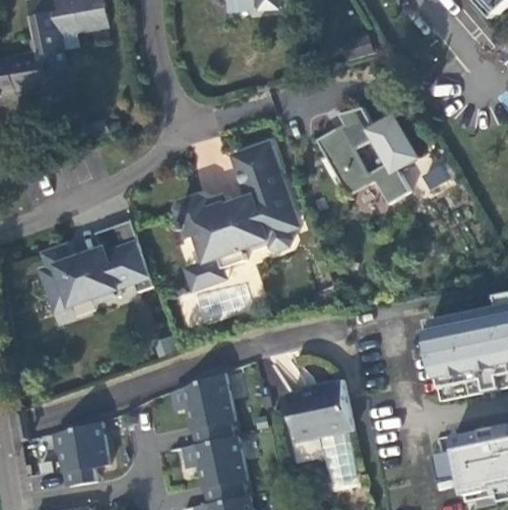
[(0,93),(67,82),(62,47),(66,47),(63,32),(77,30),(107,25),(102,0),(56,0),(58,10),(30,15),(29,15),(36,51),(23,54),(0,58),(0,93)]
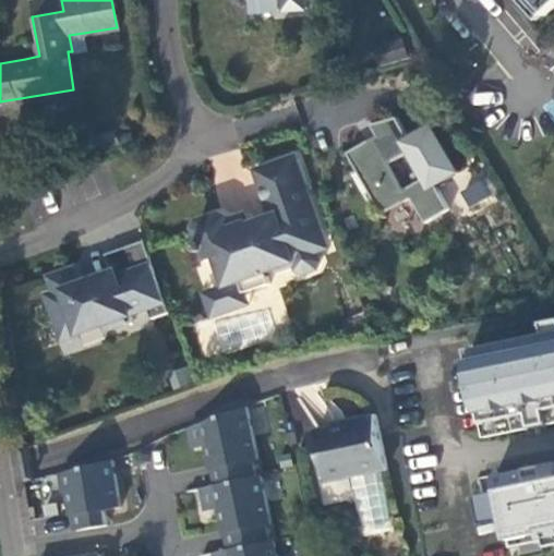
[(63,11),(61,0),(31,0),(33,16),(63,11)]
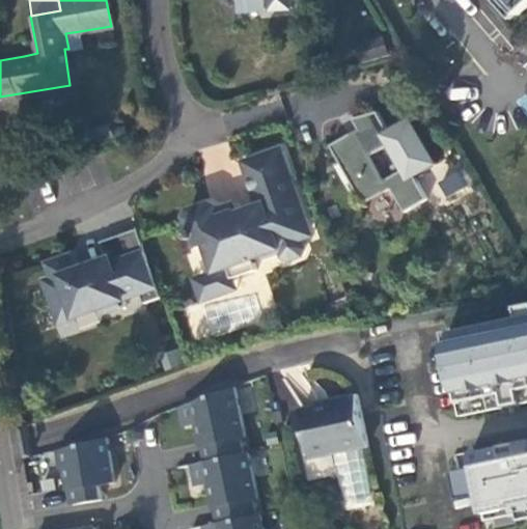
[(236,0),(237,10),(265,7),(264,0),(236,0)]
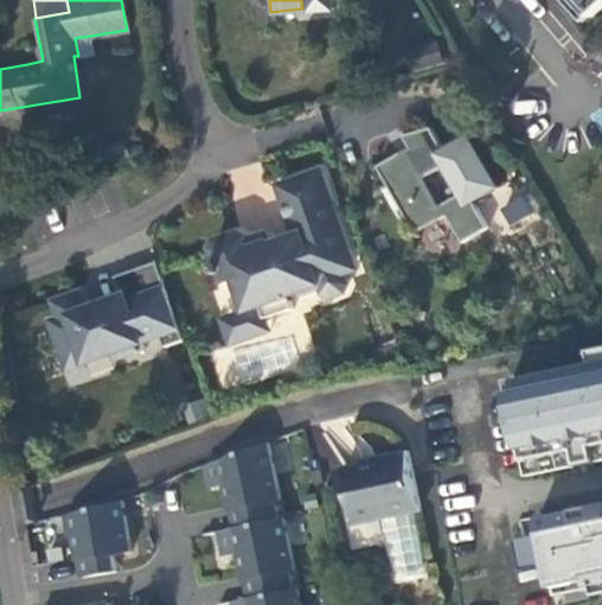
[(575,0),(589,14),(601,1),(601,0),(575,0)]
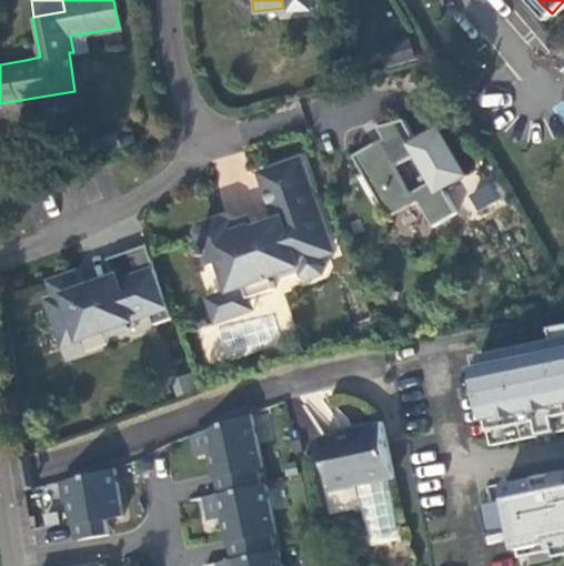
[(70,36),(73,52),(88,50),(86,33),(70,36)]
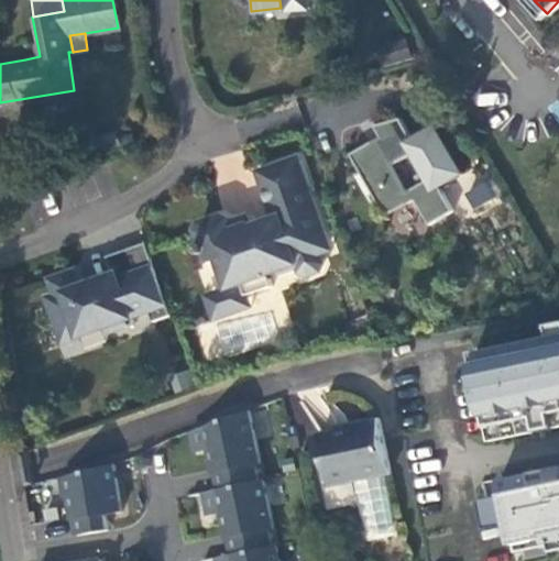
[(382,64),(408,56),(403,39),(376,46),(382,64)]
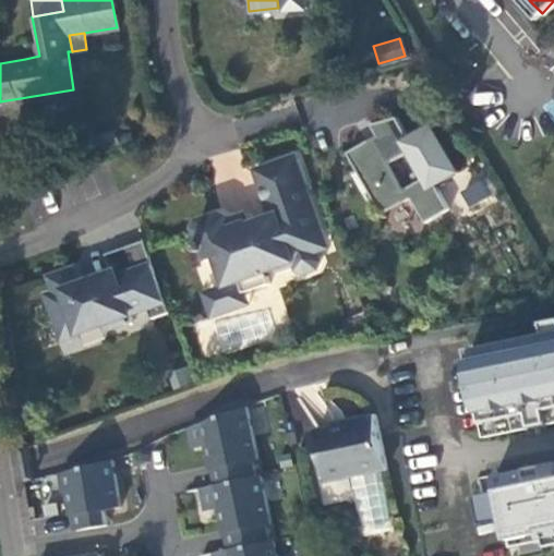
[(447,207),(434,184),(457,170),(429,122),(406,136),(394,116),(368,123),(374,133),(345,152),(380,213),(408,195),(423,221),(447,207)]
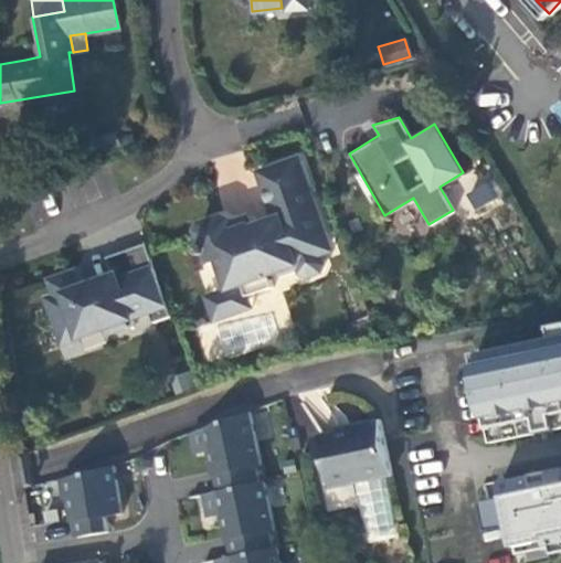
[(245,295),(271,285),(267,274),(296,263),(298,271),(305,274),(317,269),(321,263),(317,253),(315,246),(327,242),(296,156),(255,171),(272,218),(275,225),(253,233),(250,225),(250,223),(231,230),(228,221),(226,218),(220,214),(198,222),(194,230),(200,243),(197,244),(200,254),(203,253),(207,263),(218,259),(228,287),(241,283),(245,295)]
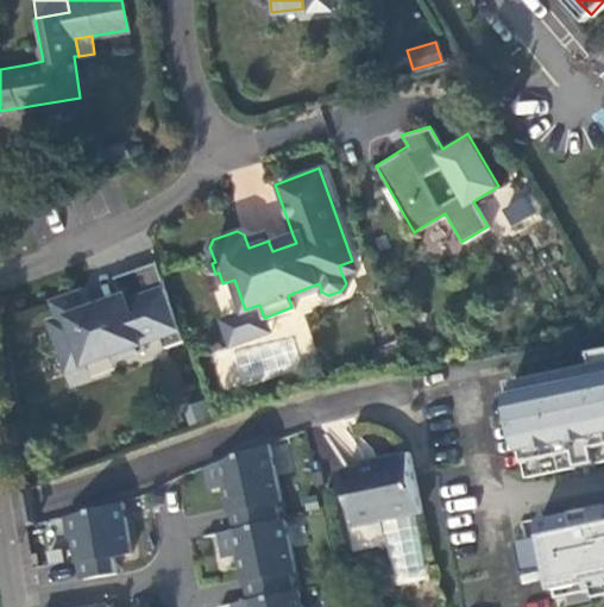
[(269,241),(265,231),(245,238),(249,248),(269,241)]
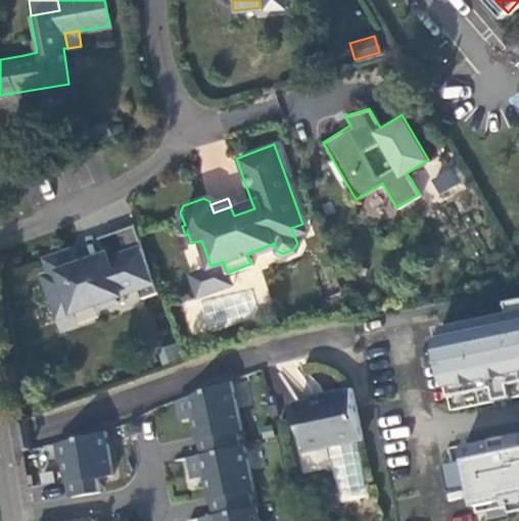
[(234,216),(254,208),(251,201),(231,208),(234,216)]
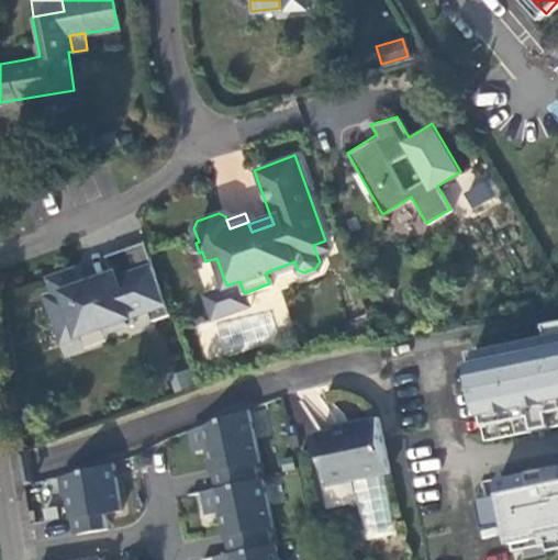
[(151,320),(168,313),(142,241),(103,254),(110,271),(95,278),(97,282),(78,289),(71,268),(47,277),(53,292),(45,295),(55,321),(70,315),(77,334),(101,325),(103,331),(123,323),(121,318),(146,310),(151,320)]
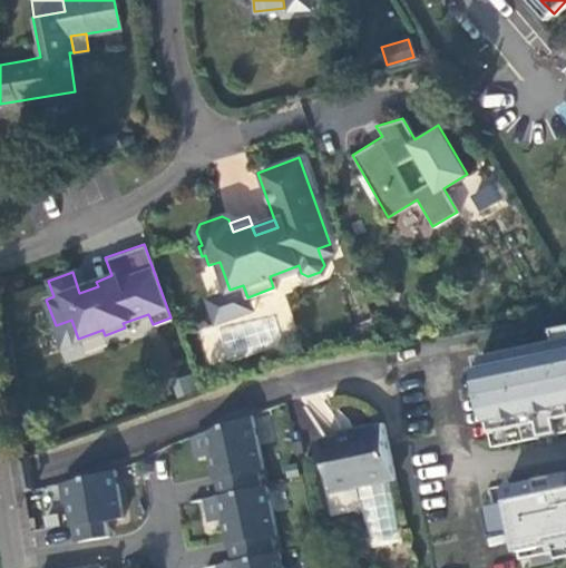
[(243,285),(230,290),(206,297),(214,321),(251,309),(247,297),(243,285)]
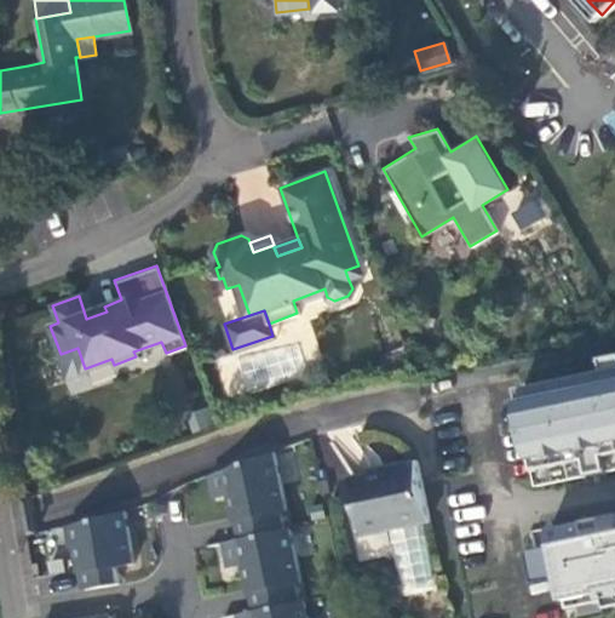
[(67,375),(85,368),(78,348),(61,354),(67,375)]
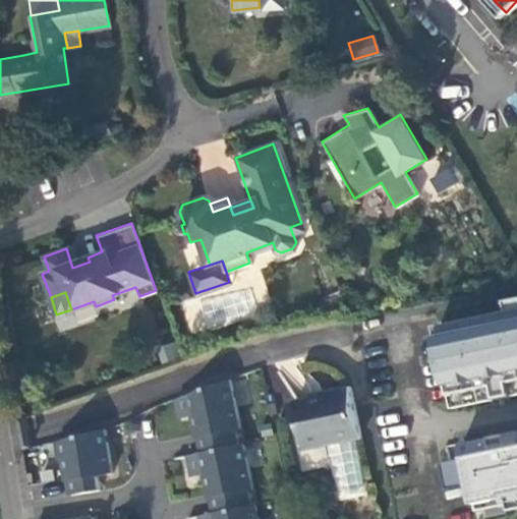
[(516,301),(416,323),(441,412),(516,394),(516,301)]
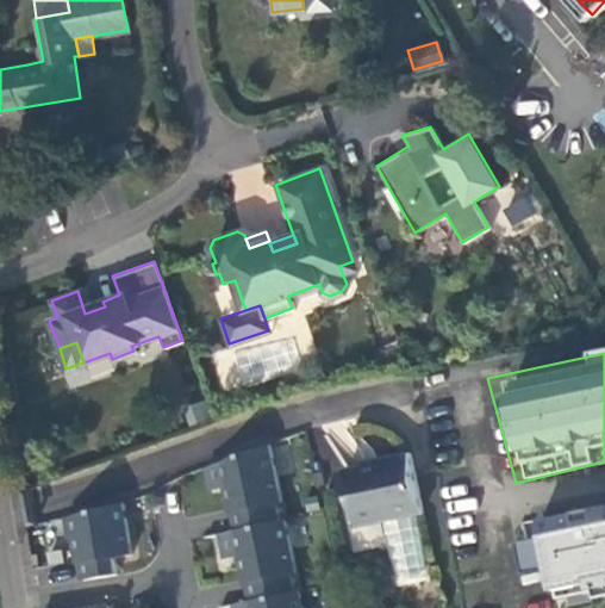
[(225,485),(234,528),(276,519),(273,502),(279,501),(267,442),(205,465),(210,488),(225,485)]
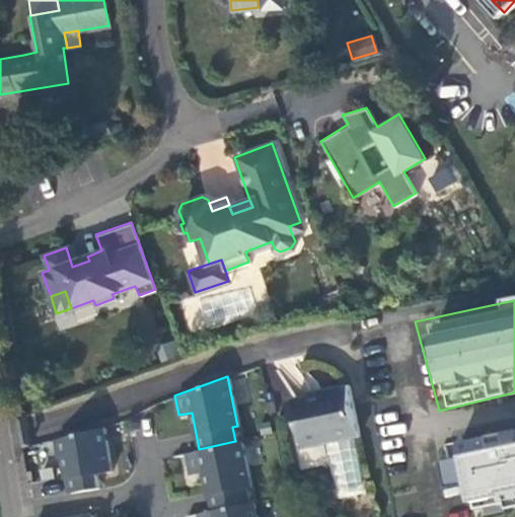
[(357,435),(346,383),(318,388),(318,391),(291,397),(300,446),(302,446),(323,441),(357,435)]
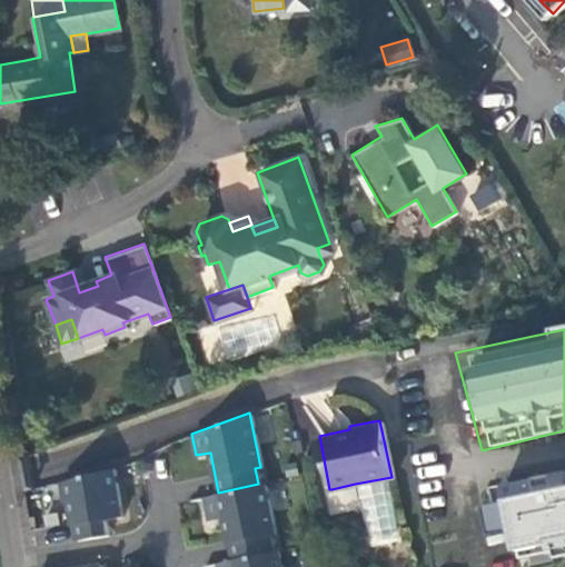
[(564,465),(492,483),(511,566),(516,566),(564,556),(564,465)]
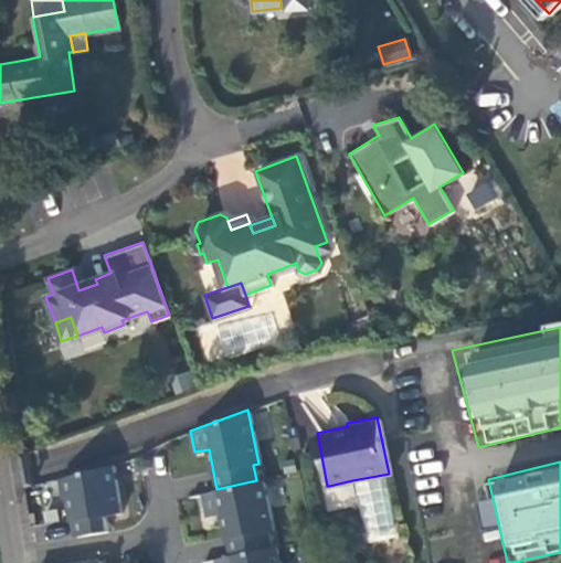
[(67,496),(74,535),(106,530),(104,514),(119,512),(110,464),(60,477),(62,496),(67,496)]
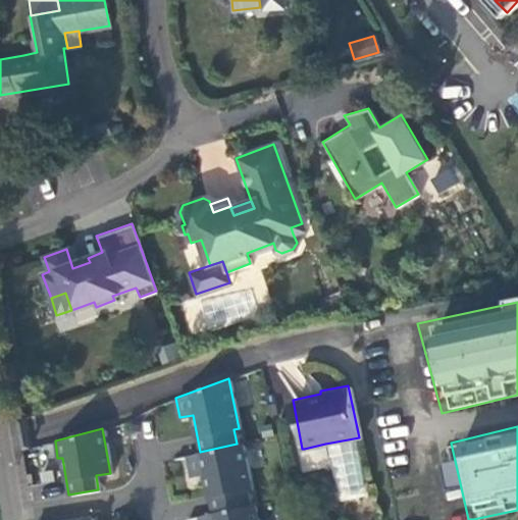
[(200,452),(187,454),(191,475),(204,473),(212,512),(249,504),(246,489),(251,488),(241,443),(237,444),(200,452)]
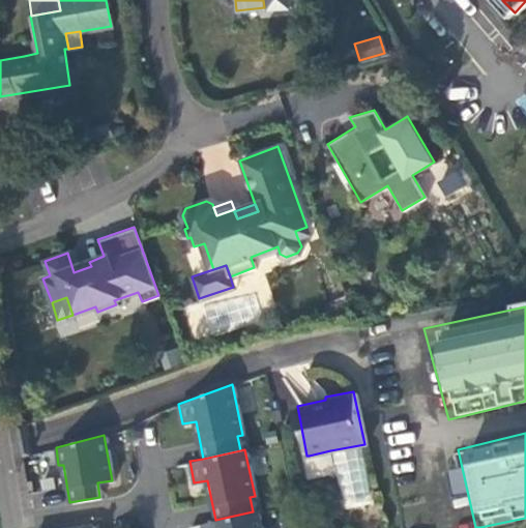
[(330,450),(309,456),(311,467),(316,471),(329,468),(333,463),(330,450)]
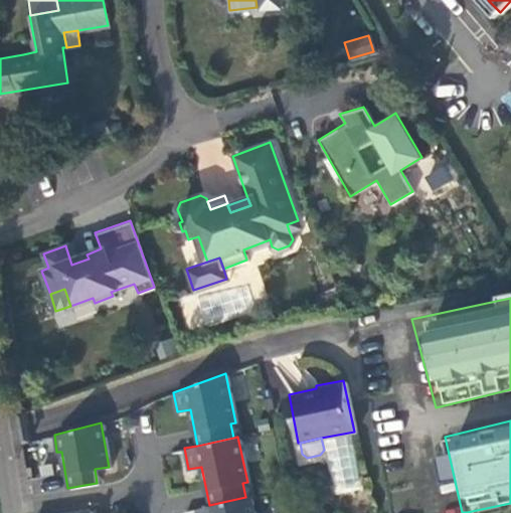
[(435,479),(449,477),(444,452),(431,454),(435,479)]
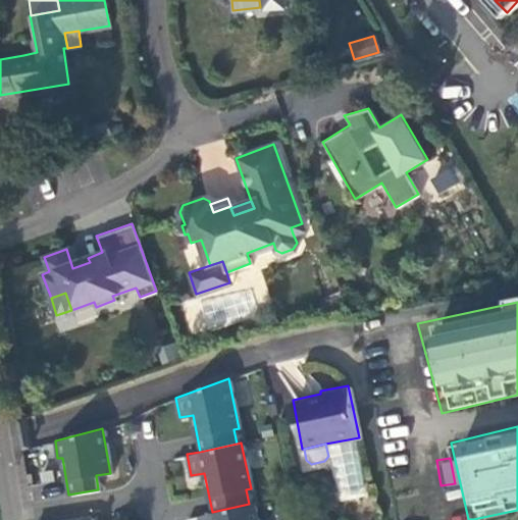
[(256,519),(253,503),(249,504),(212,512),(199,515),(199,519),(256,519)]
